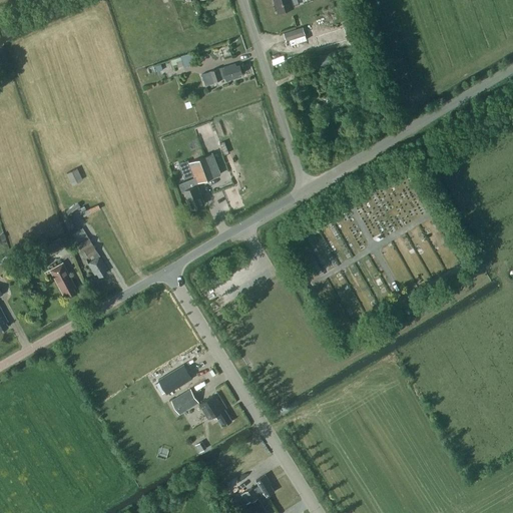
[(274,0),(279,12),(295,7),(292,0),(274,0)]
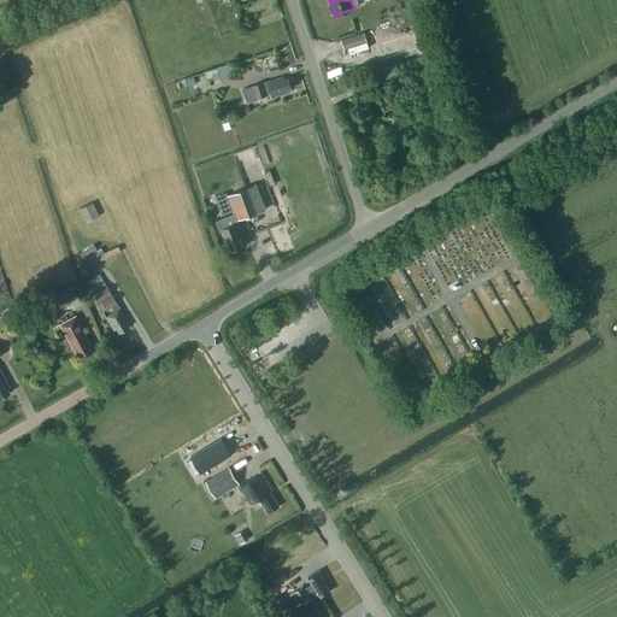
[(345,50),(368,41),(364,33),(341,40),(345,50)]
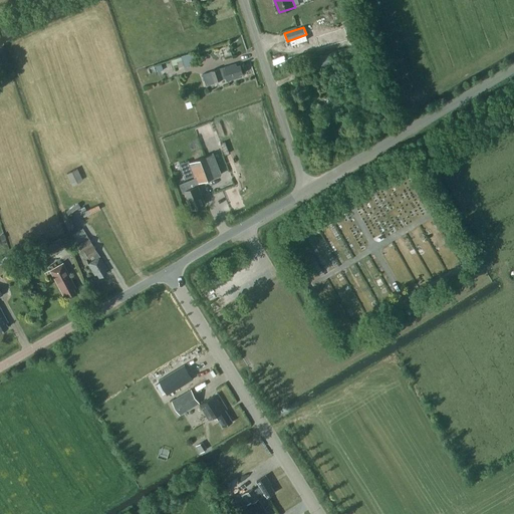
[(346,39),(331,44),(333,51),(349,46),(346,39)]
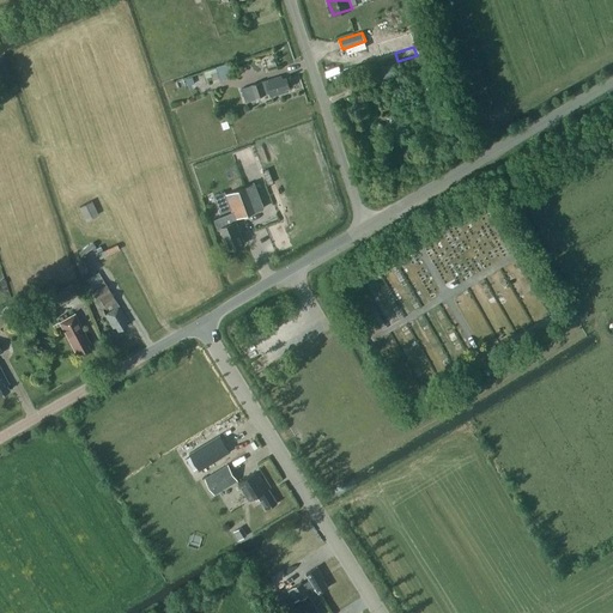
[(206,78),(211,77),(213,83),(234,77),(229,62),(216,67),(204,71),(206,78)]
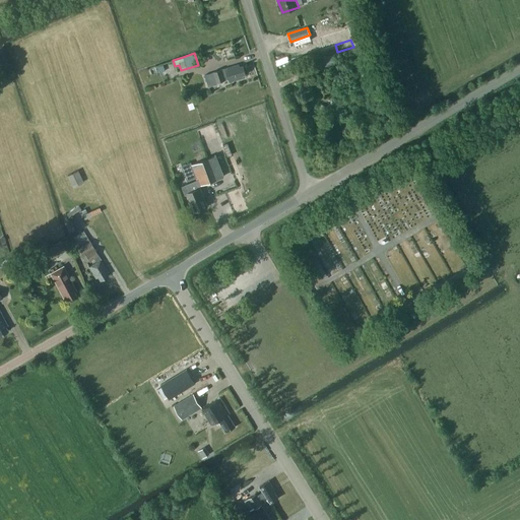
[(317,61),(320,68),(336,63),(333,56),(317,61)]
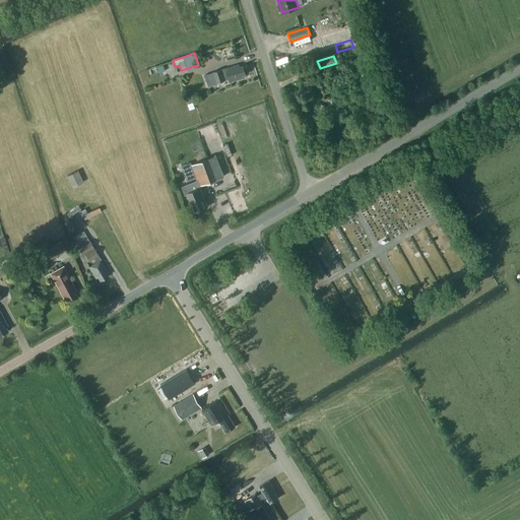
[(239,67),(238,64),(204,75),(208,86),(217,83),(217,82),(225,79),(229,79),(230,82),(243,78),(242,76),(246,75),(243,66),(239,67)]
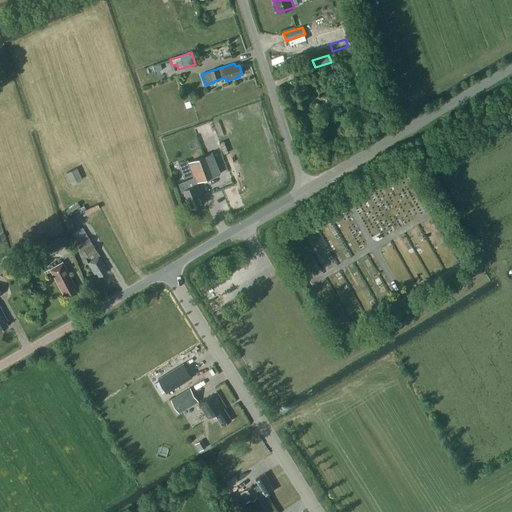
[(363,67),(355,69),(360,84),(368,81),(363,67)]
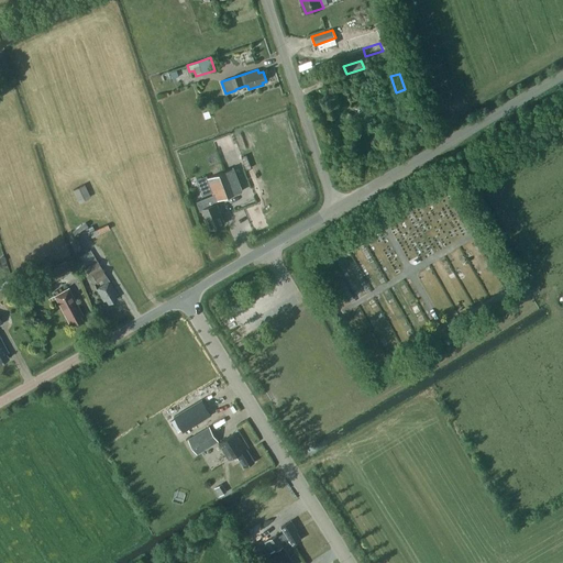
[(405,89),(396,92),(398,100),(407,98),(405,89)]
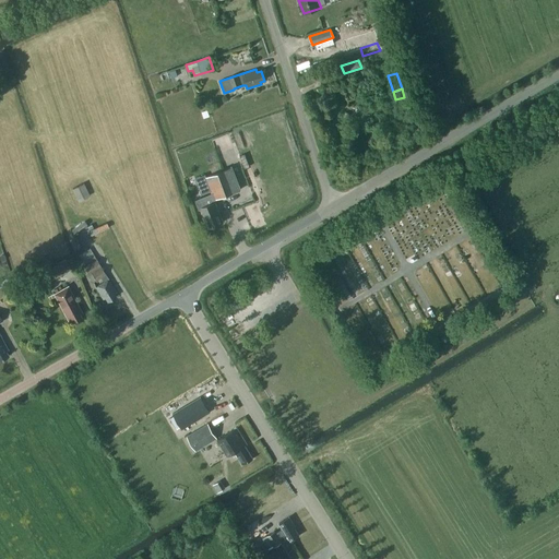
[(396,103),(394,103),(399,117),(409,114),(404,97),(395,99),(396,103)]
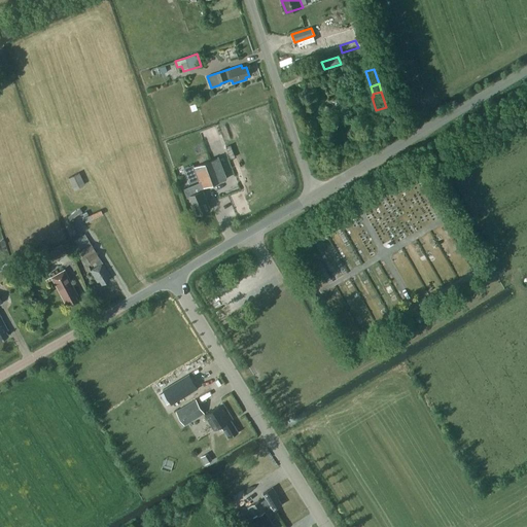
[(192,168),(198,182),(183,188),(187,197),(196,215),(209,210),(201,189),(226,179),(218,159),(192,168)]
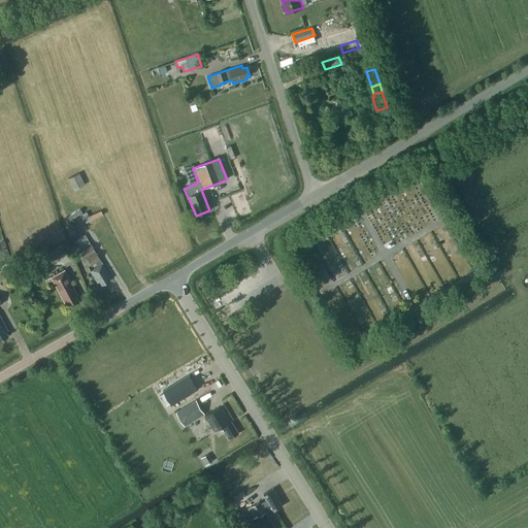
[(68,178),(83,207),(93,202),(78,173),(68,178)]
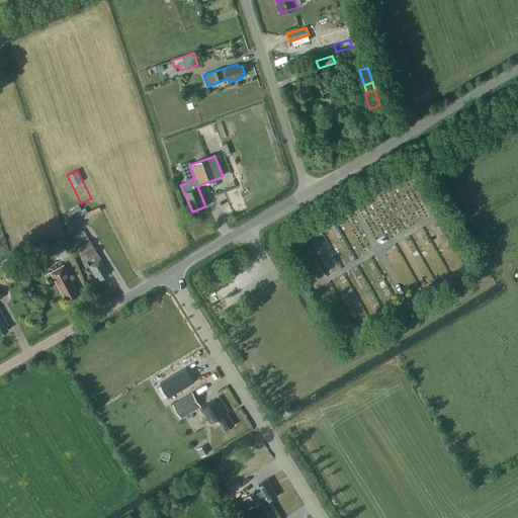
[(66,213),(69,218),(81,208),(78,205),(66,213)]
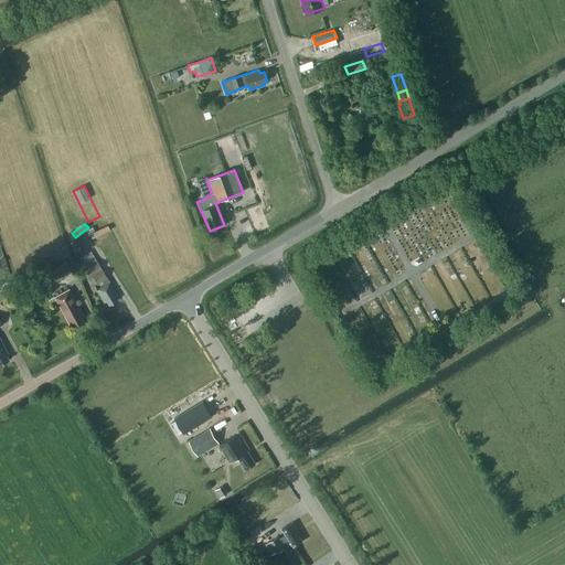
[(88,228),(92,238),(110,231),(108,225),(95,231),(93,227),(88,228)]
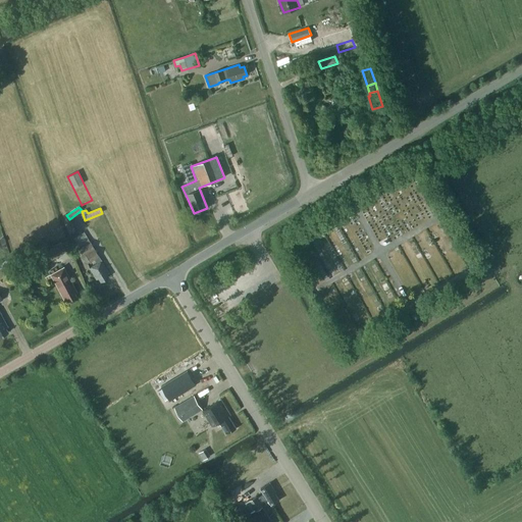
[(89,267),(96,279),(98,277),(100,281),(108,276),(106,273),(108,272),(101,260),(100,261),(84,232),(73,239),(79,249),(77,249),(83,257),(79,259),(83,267),(87,265),(89,267)]
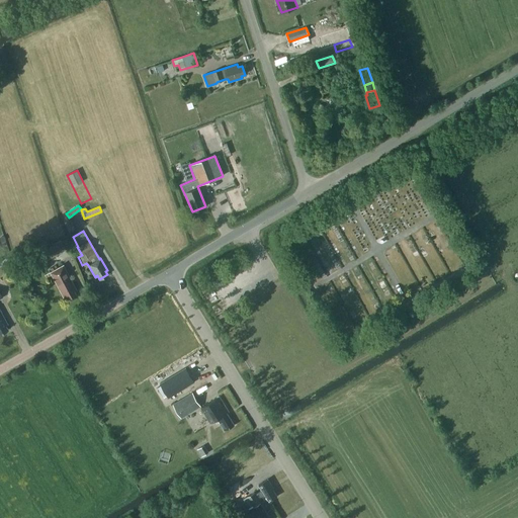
[(44,250),(49,258),(66,249),(62,241),(44,250)]
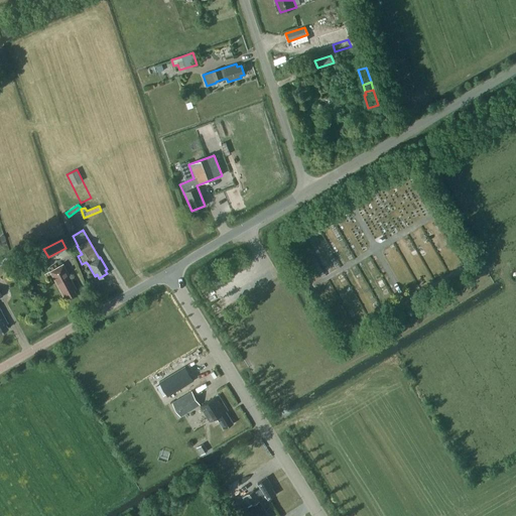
[(48,271),(63,297),(75,291),(73,289),(75,287),(61,264),(48,271)]
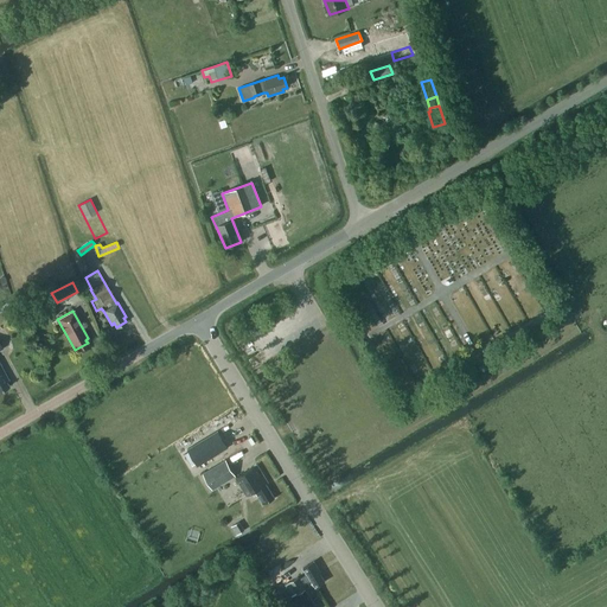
[(473,356),(477,363),(485,359),(480,352),(473,356)]
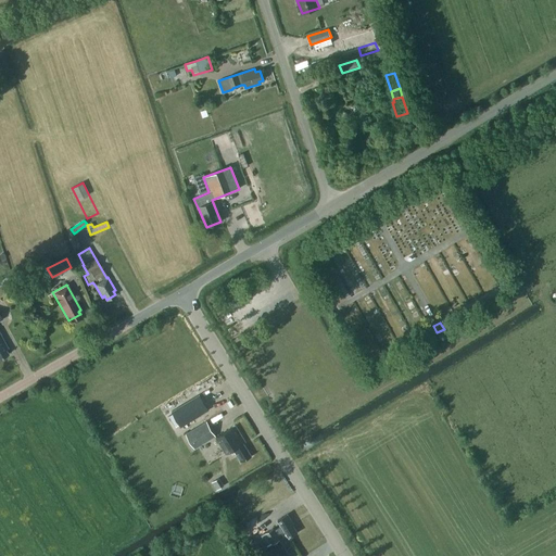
[(180,427),(209,409),(200,394),(172,412),(180,427)]
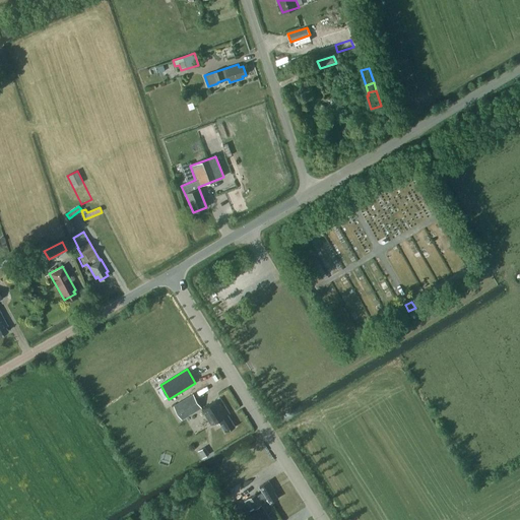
[(181,412),(183,415),(190,411),(200,405),(193,394),(176,404),(181,412)]
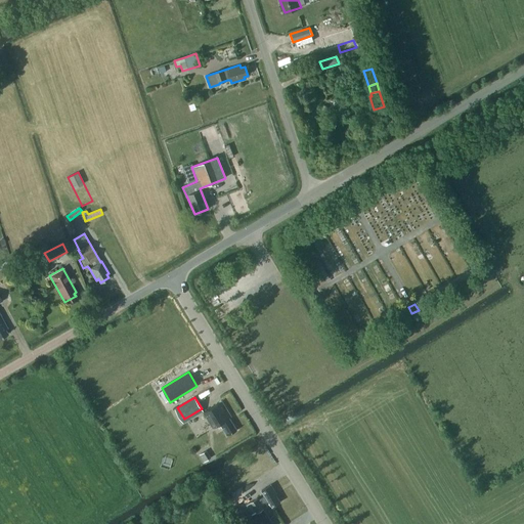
[(222,401),(204,412),(213,428),(220,424),(227,435),(236,430),(229,418),(231,417),(222,401)]
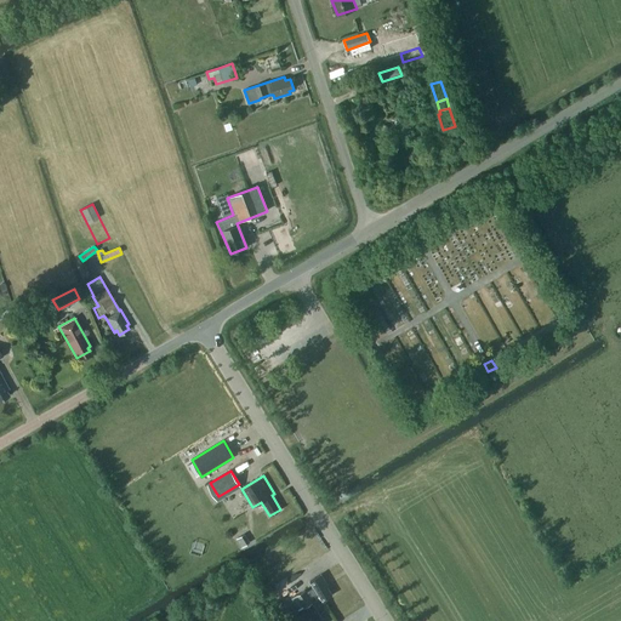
[(244,534),(237,539),(241,547),(250,542),(244,534)]
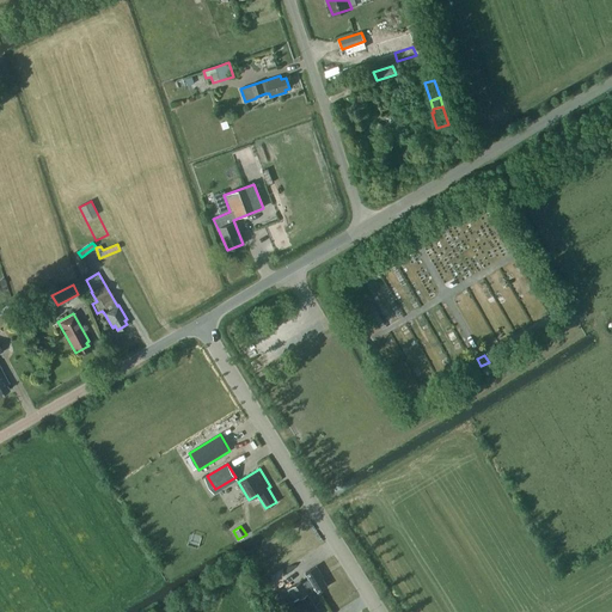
[(318,592),(326,586),(322,577),(323,577),(316,567),(305,573),(310,579),(301,583),(281,551),(257,565),(282,606),(314,586),(318,592)]
